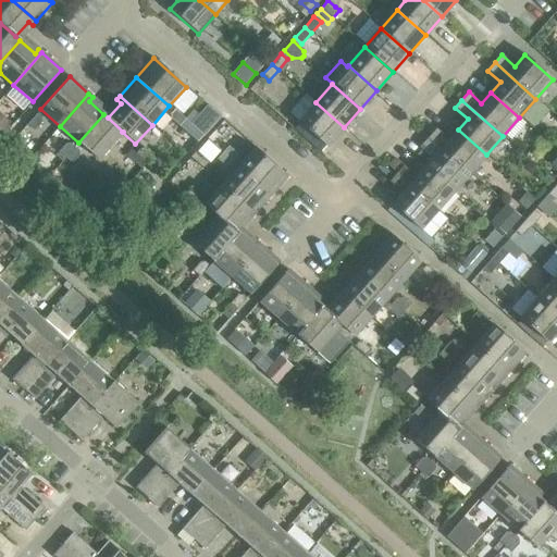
[(344,127),(316,102),(298,122),(299,123),(325,146),(326,147),(344,127)]
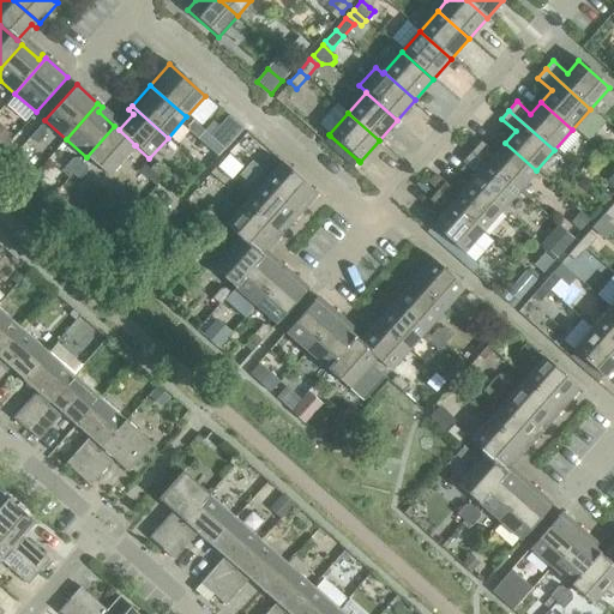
[(228,116),(209,137),(214,140),(223,150),(242,128),(228,116)]
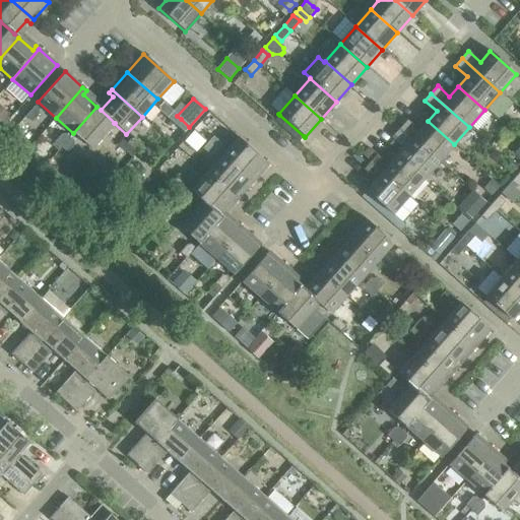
[(173,112),(163,103),(158,107),(159,111),(167,118),(173,112)]
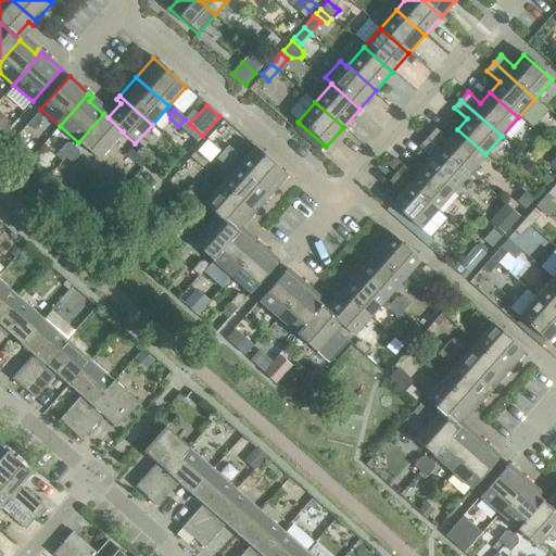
[(27,125),(34,130),(41,122),(41,117),(37,114),(27,125)]
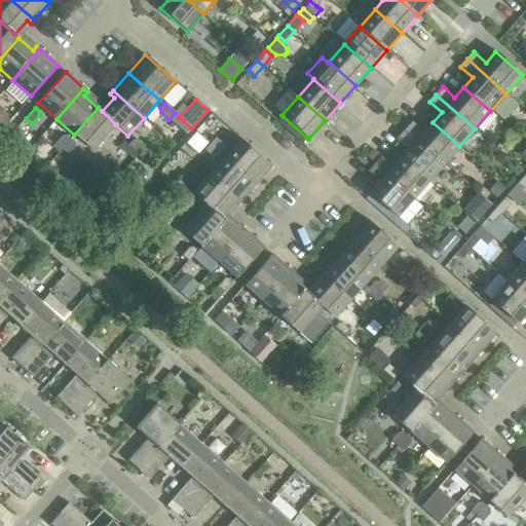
[(98,108),(74,135),(92,151),(115,124),(116,124),(102,111),(98,108)]
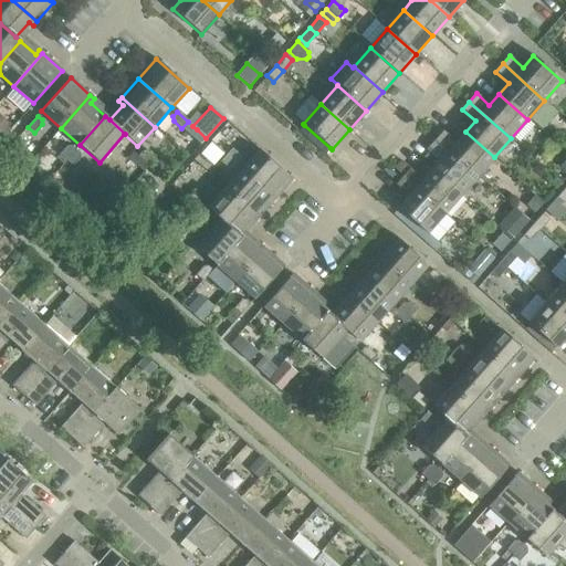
[(304,125),(299,132),(325,155),(331,148),(304,125)]
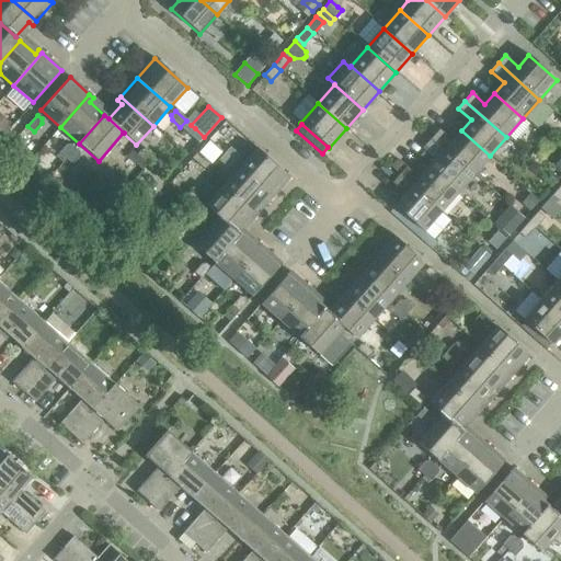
[(439,130),(432,138),(473,174),(490,156),(461,130),(451,141),(439,130)]
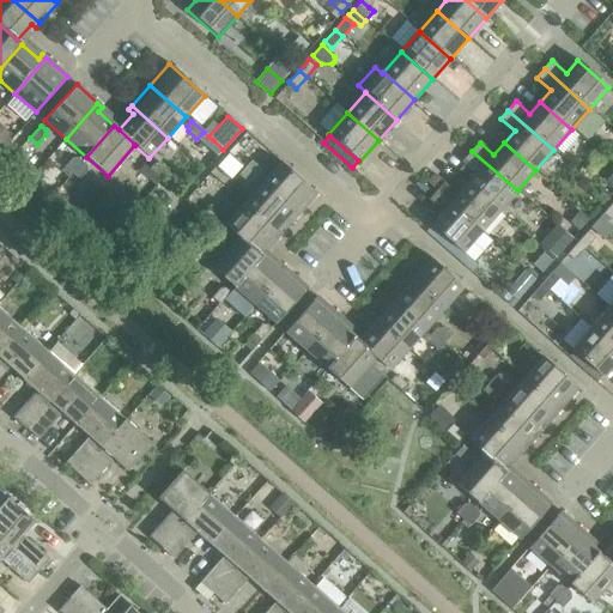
[(479,171),(468,183),(499,211),(517,190),(472,151),(465,159),(479,171)]
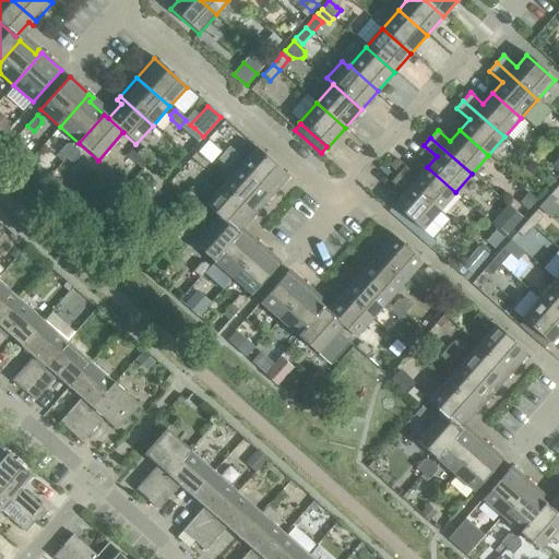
[(58,153),(64,158),(74,147),(70,144),(66,144),(58,153)]
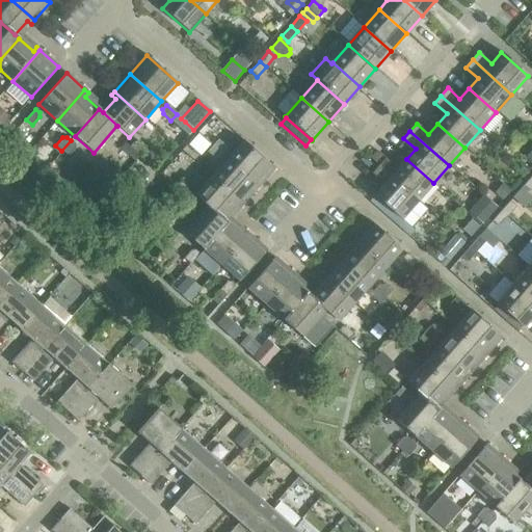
[(218,139),(212,145),(222,155),(227,151),(225,147),(218,139)]
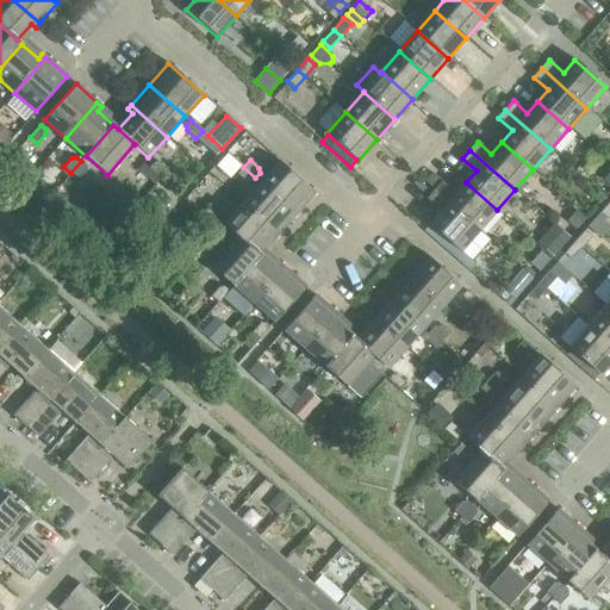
[(81,161),(70,173),(78,180),(86,170),(86,166),(81,161)]
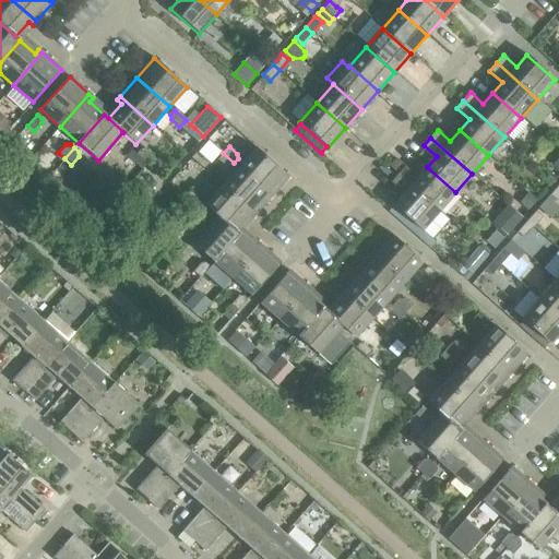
[(256,147),(239,167),(271,195),(288,177),(256,147)]
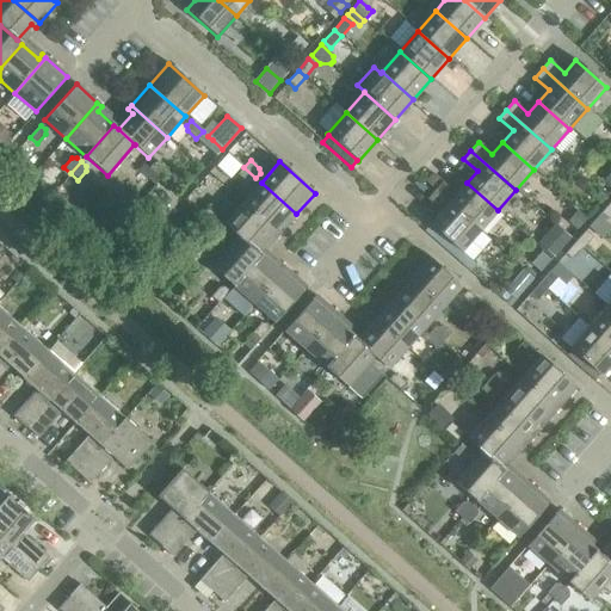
[(148,170),(160,179),(166,172),(158,164),(153,165),(148,170)]
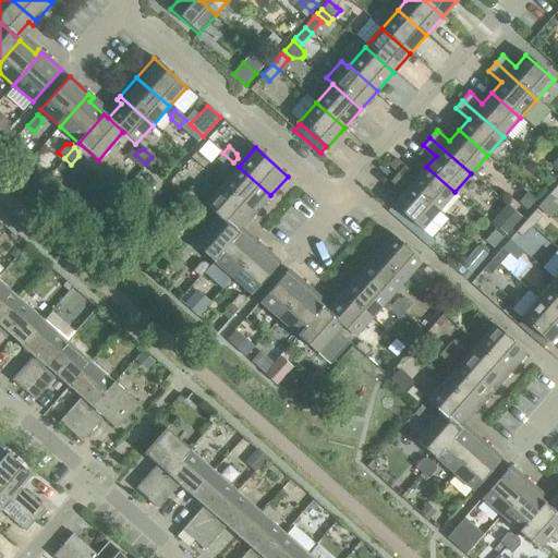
[(233,162),(222,153),(217,159),(226,167),(230,167),(233,162)]
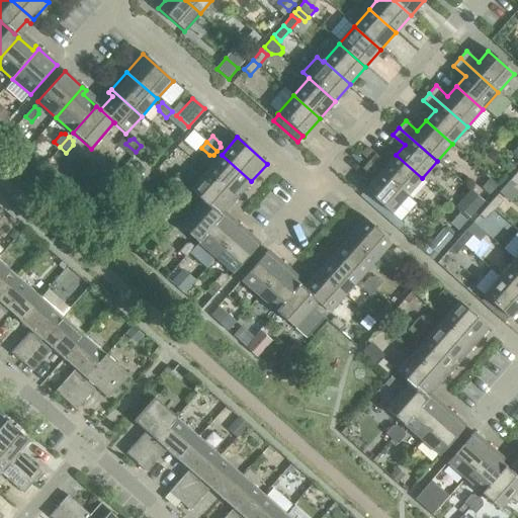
[(366,147),(360,155),(368,162),(374,155),(366,147)]
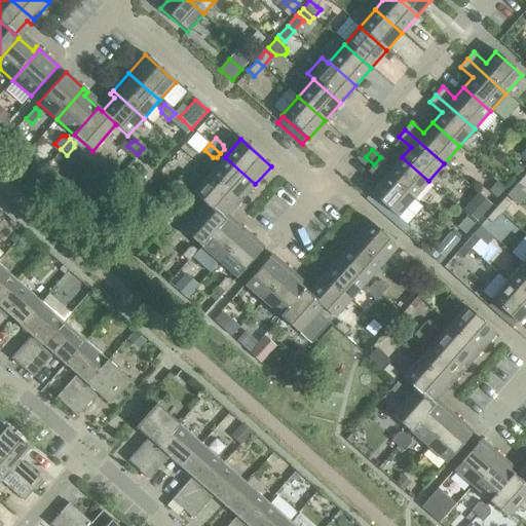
[(225,157),(209,175),(239,201),(255,184),(225,157)]
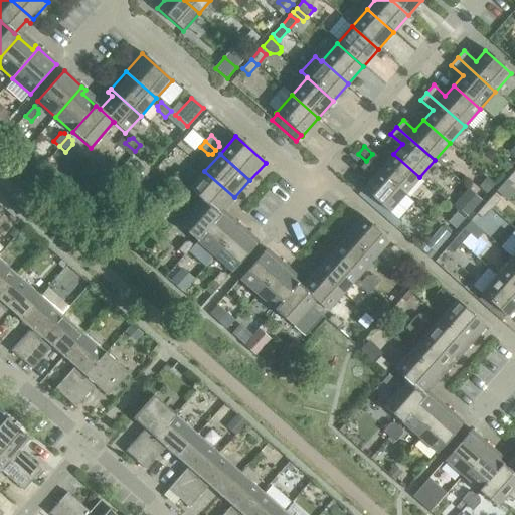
[(372,154),(366,161),(404,194),(419,177),(393,154),(384,164),(372,154)]
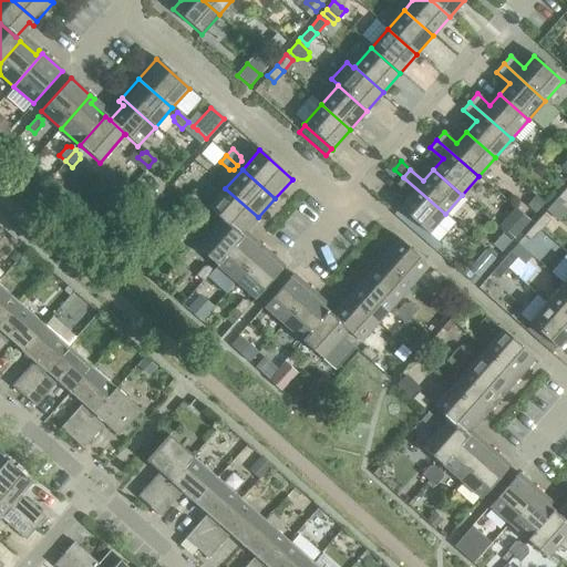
[(445,214),(403,177),(397,185),(409,196),(399,208),(423,229),(428,234),(445,214)]
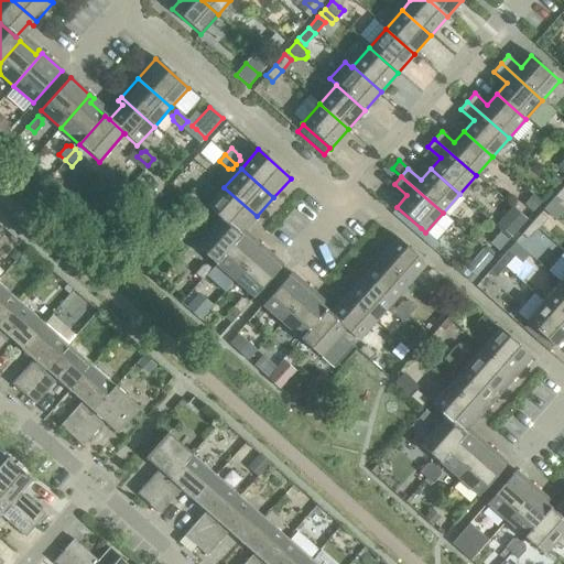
[(553,176),(546,184),(552,190),(560,182),(553,176)]
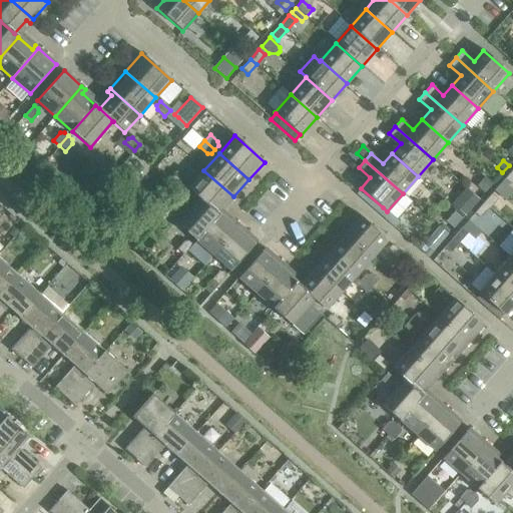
[(188,188),(200,199),(200,198),(215,210),(227,197),(230,200),(233,196),(203,170),(188,188)]
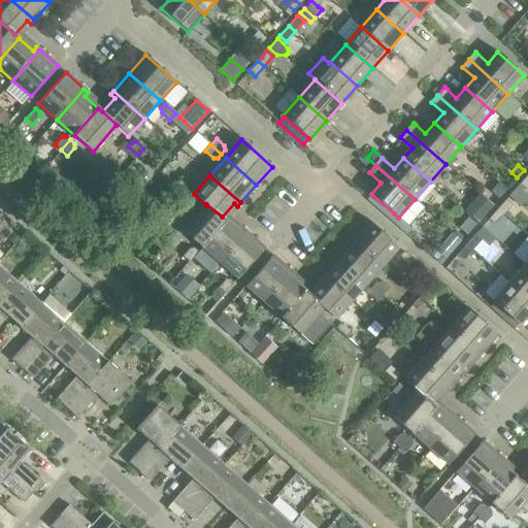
[(174,187),(184,196),(188,191),(188,187),(179,180),(174,187)]
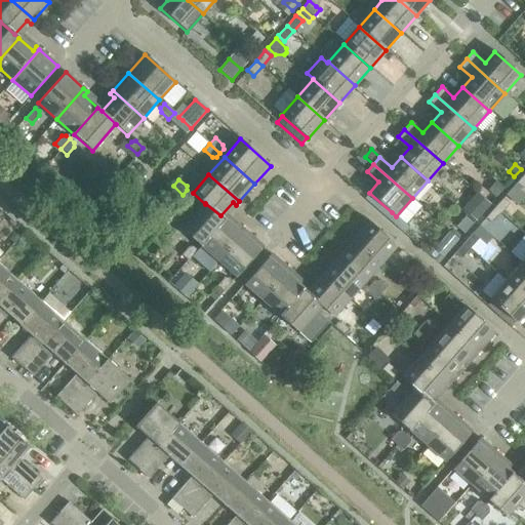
[(496,182),(488,191),(495,198),(505,188),(496,182)]
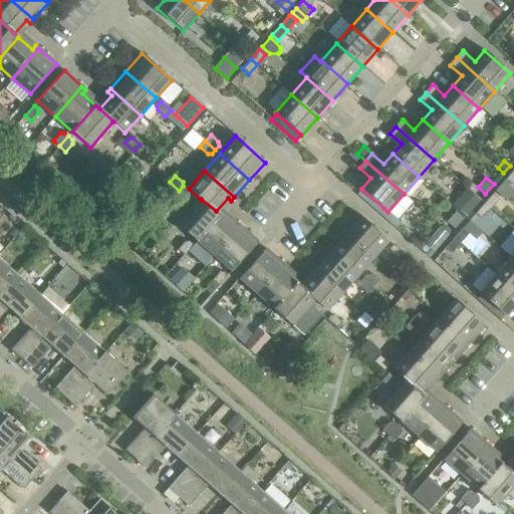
[(499,187),(495,192),(506,202),(510,197),(499,187)]
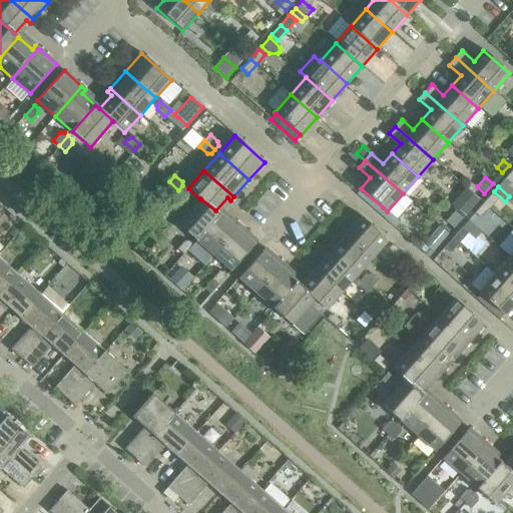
[(492,193),(483,203),(489,209),(498,199),(492,193)]
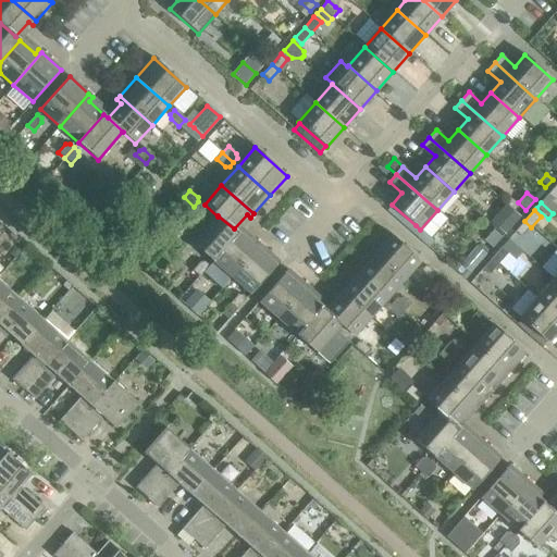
[(497,213),(490,222),(504,234),(511,225),(497,213)]
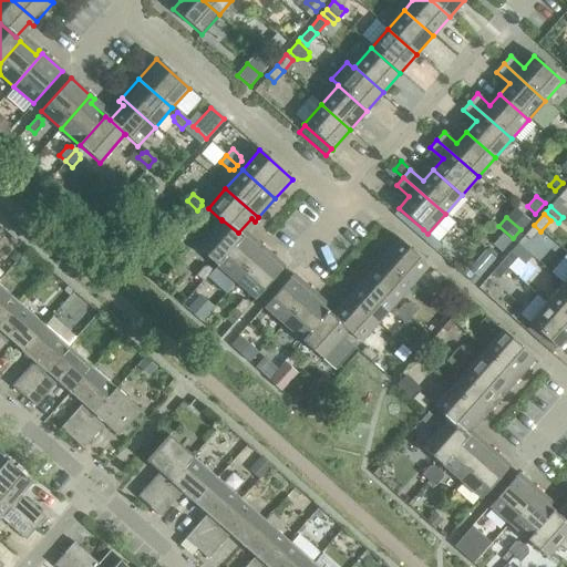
[(196,248),(216,266),(241,237),(238,233),(222,219),(222,220),(196,248)]
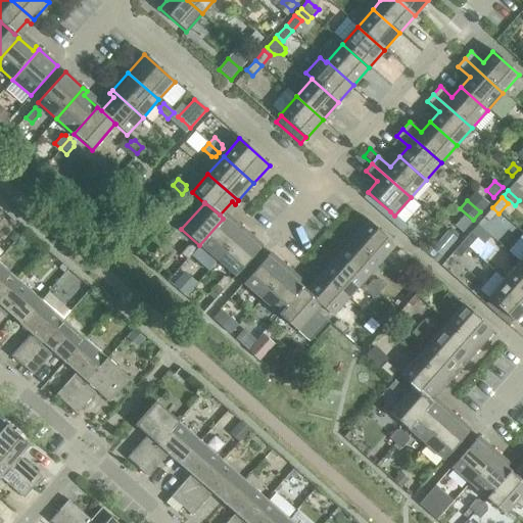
[(498,214),(492,207),(483,218),(489,223),(498,214)]
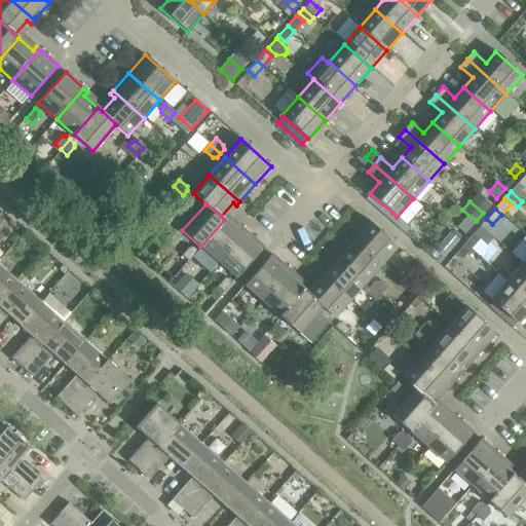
[(367,219),(350,237),(381,264),(398,247),(367,219)]
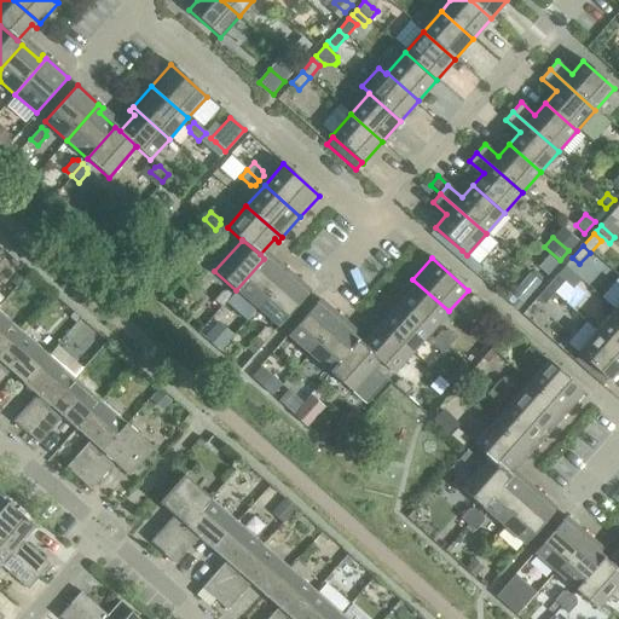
[(236,290),(256,308),(289,272),(284,268),(281,273),(264,259),(236,290)]
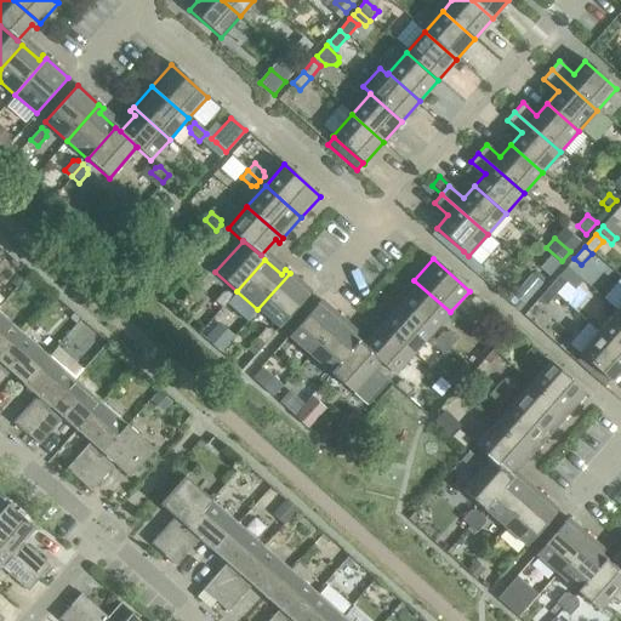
[(567,267),(558,277),(565,283),(570,278),(580,288),(584,283),(567,267)]
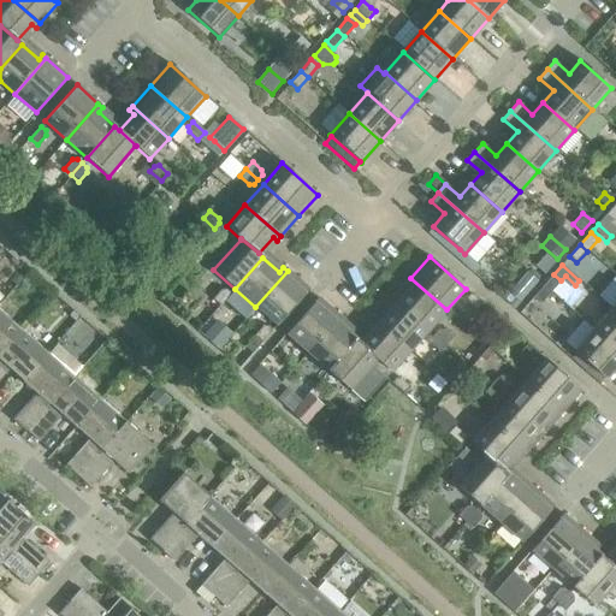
[(288,271),(255,307),(277,326),(309,290),(288,271)]
